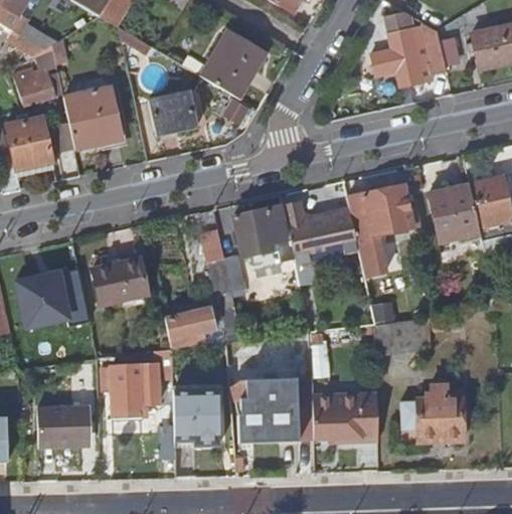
[(0,28),(6,32),(26,0),(0,0),(0,28)]
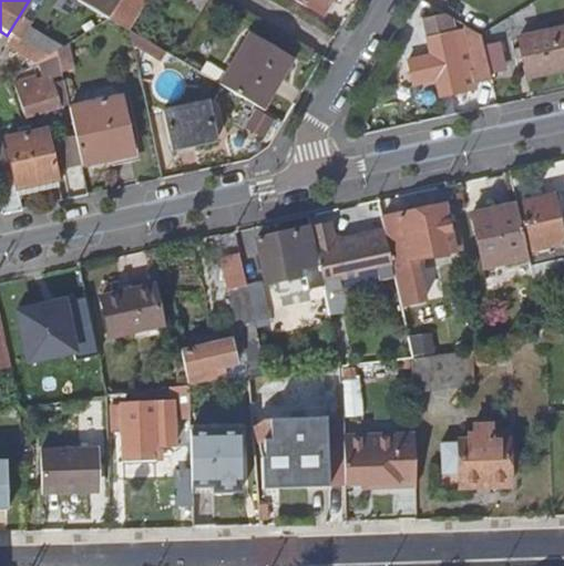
[(118,0),(105,21),(115,27),(131,0),(118,0)]
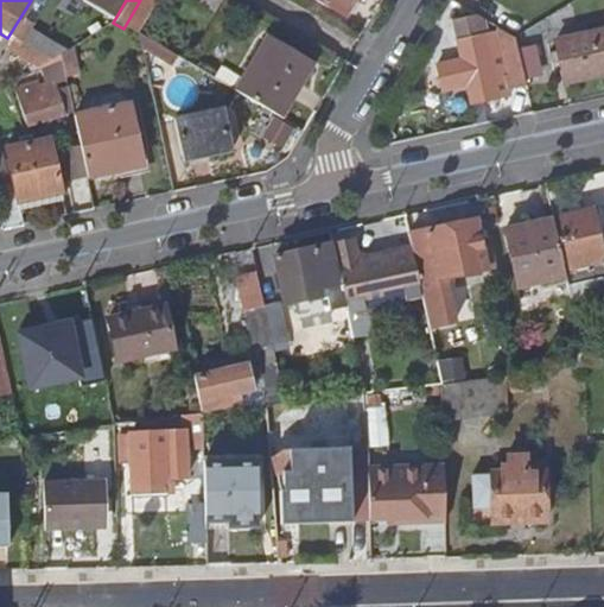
[(306,0),(339,19),(350,0),(306,0)]
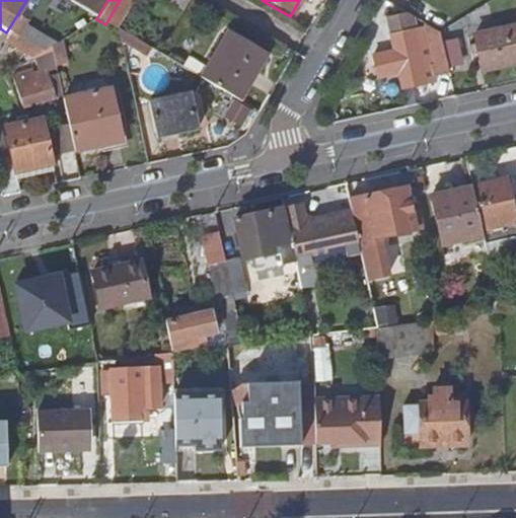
[(411,15),(404,11),(384,16),(391,50),(372,54),(376,76),(397,71),(400,88),(433,81),(432,76),(448,72),(439,31),(438,31),(428,34),(426,30),(416,32),(411,15)]
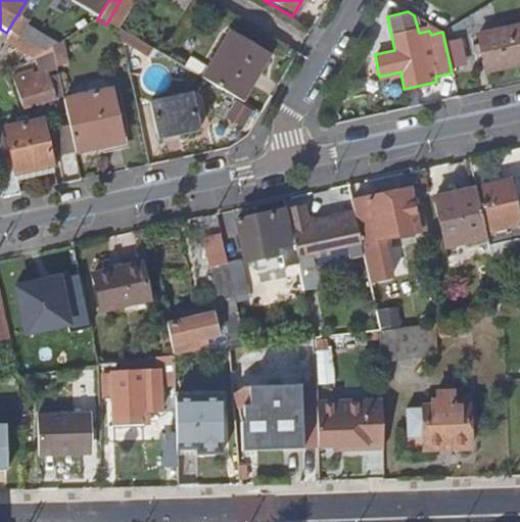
[(519,62),(519,27),(476,38),(483,70),(519,62)]
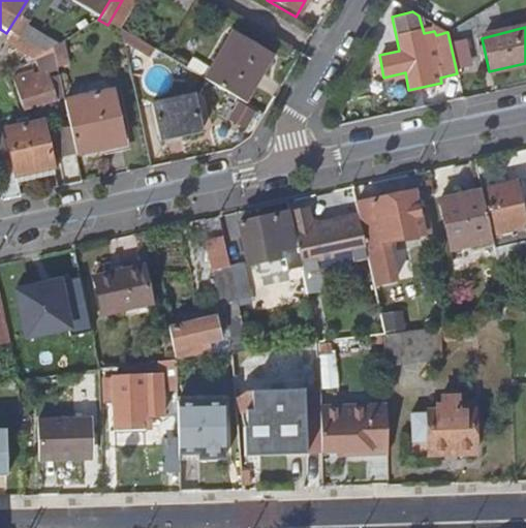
[(43,55),(57,45),(24,28),(18,39),(43,55)]
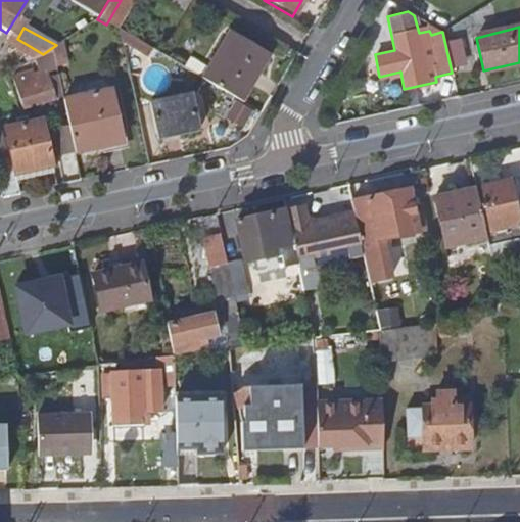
[(196,78),(240,104),(266,60),(223,36),(223,35),(196,78)]
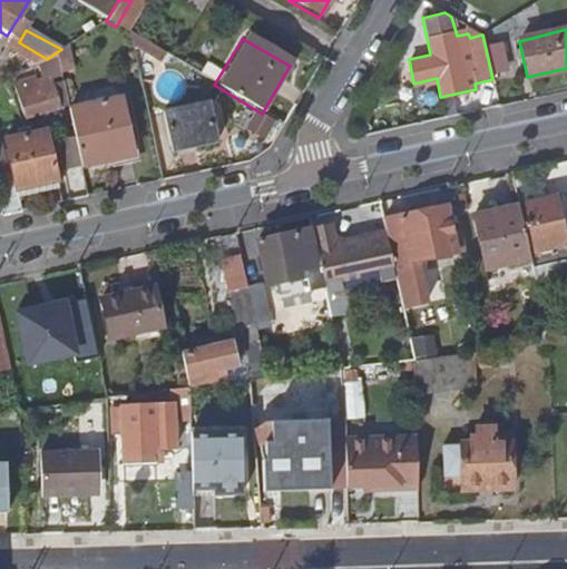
[(66,107),(60,78),(47,82),(54,110),(66,107)]
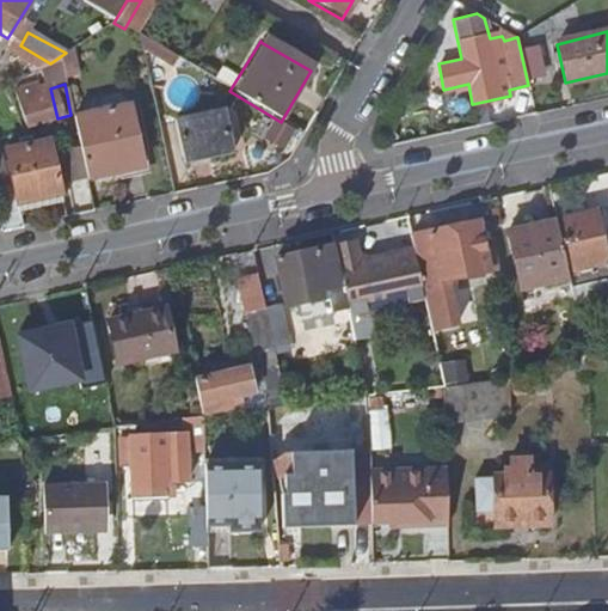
[(0,135),(57,118),(50,89),(34,93),(32,89),(10,95),(11,99),(0,102),(0,135)]
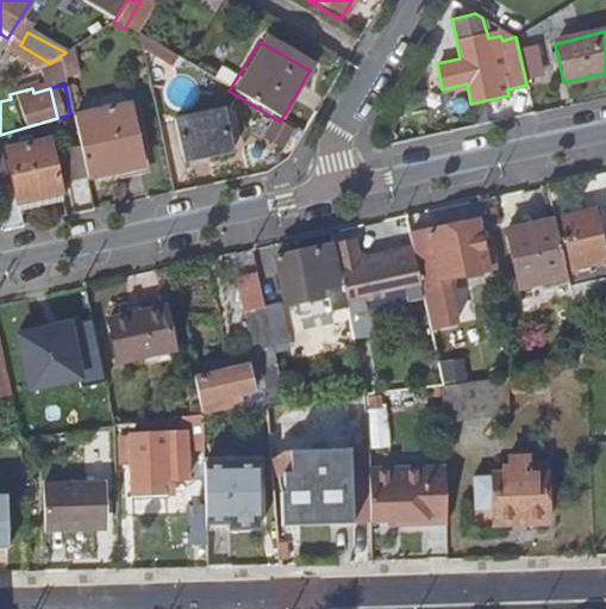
[(72,119),(85,182),(138,169),(125,109),(72,119)]
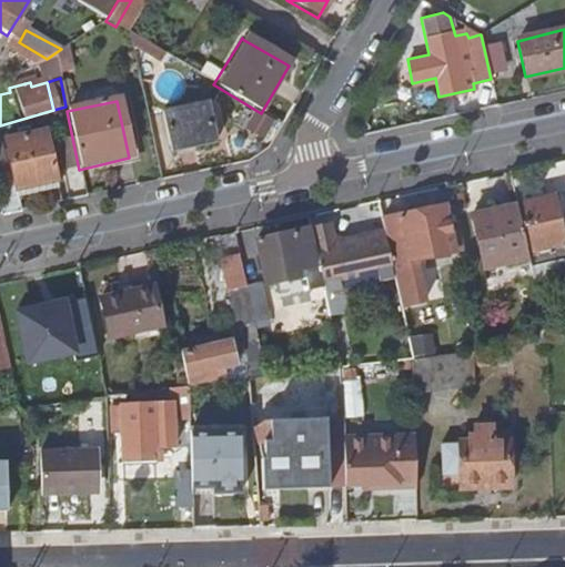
[(143,118),(151,158),(209,145),(201,105),(143,118)]
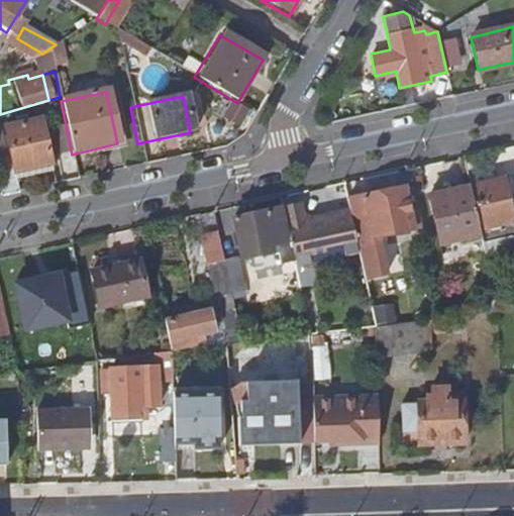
[(0,199),(15,195),(12,175),(48,167),(38,123),(3,131),(10,169),(0,171),(0,199)]
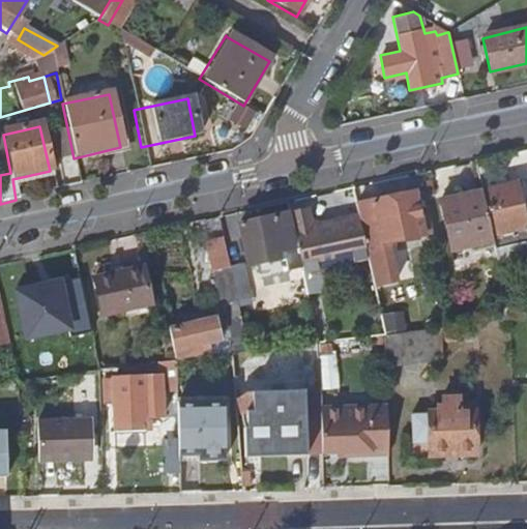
[(494,232),(497,245),(526,238),(526,210),(520,178),(485,185),(494,232)]
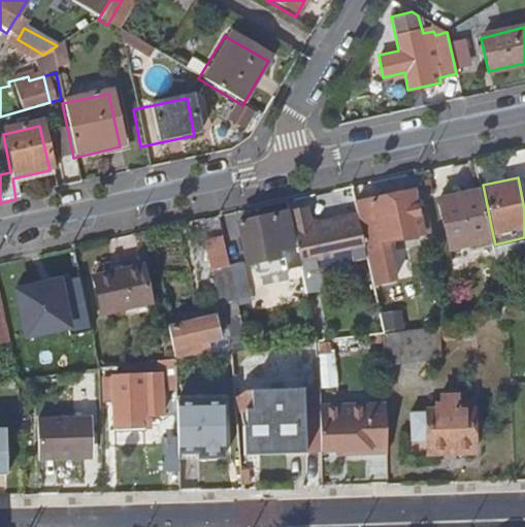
[(492,231),(483,185),(443,194),(451,240),(492,231)]
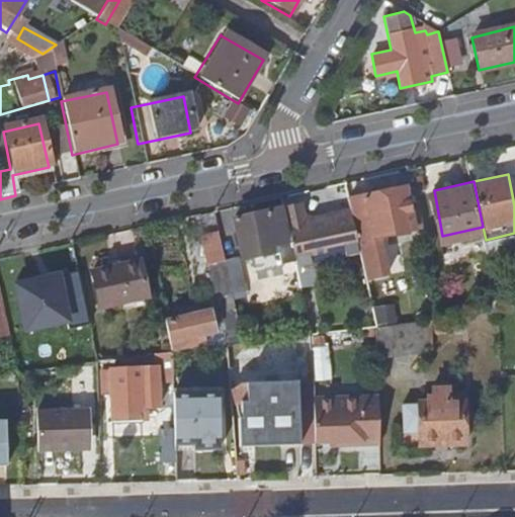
[(361,247),(367,277),(391,272),(383,240),(377,241),(376,236),(424,226),(420,206),(413,207),(408,183),(350,195),(361,247)]
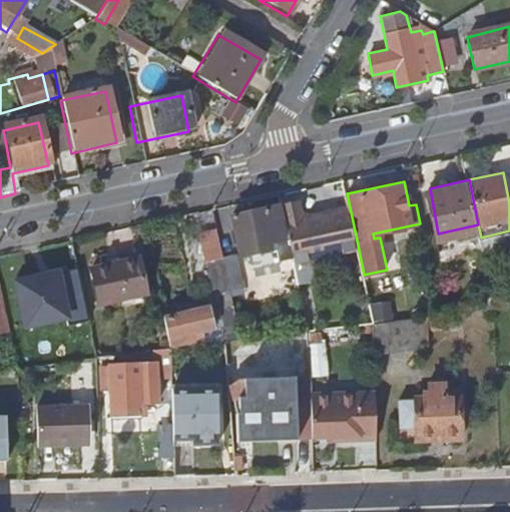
[(358,244),(347,193),(346,187),(284,201),(294,250),(295,258),(358,244)]
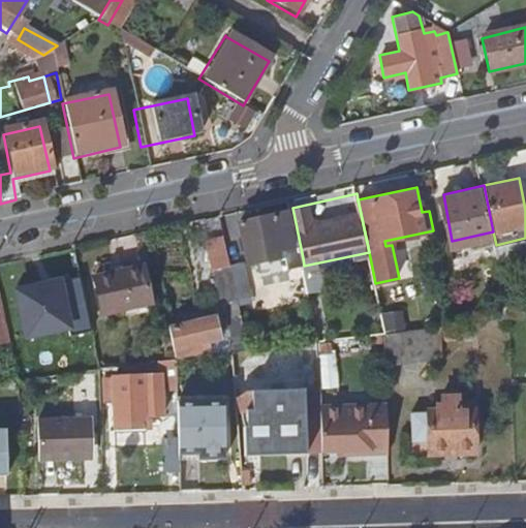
[(303,258),(292,208),(241,219),(249,259),(287,251),(289,261),(303,258)]
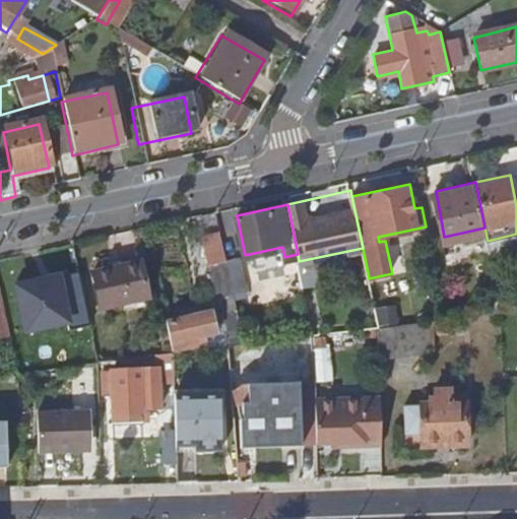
[(229,259),(235,283),(245,280),(241,257),(229,259)]
